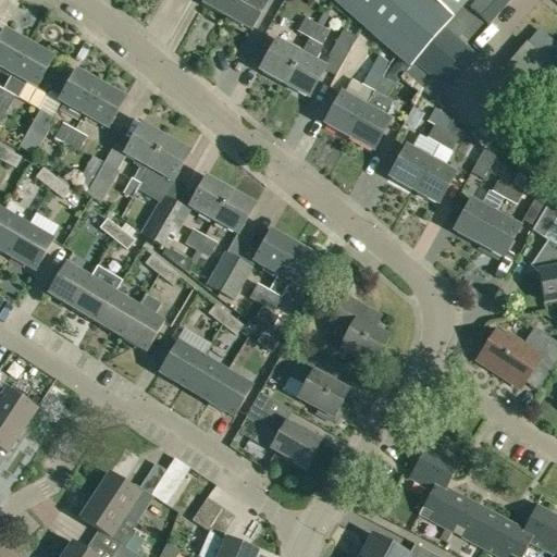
[(225,17),(235,0),(203,0),(201,4),(225,17)]
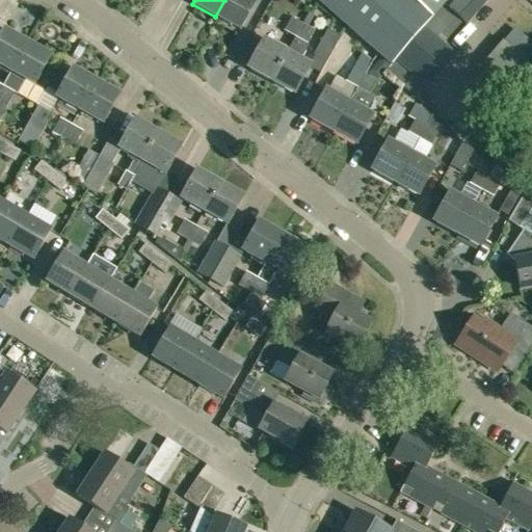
[(250,0),(224,0),(215,17),(239,30),(255,2),(250,0)]
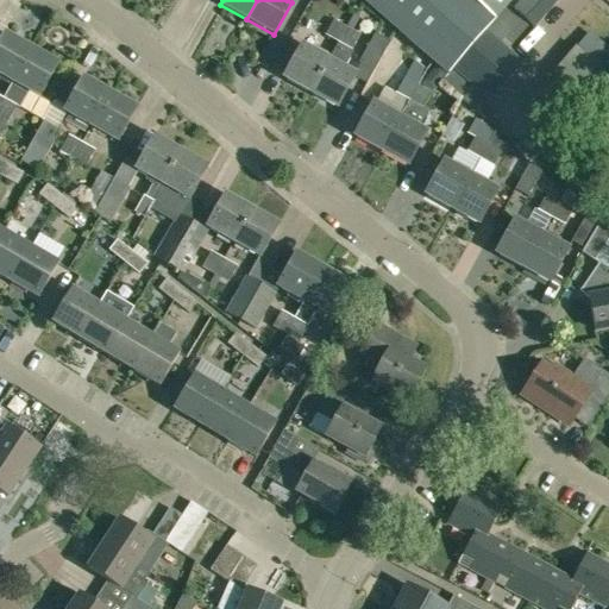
[(364,0),(449,75),(485,32),(513,0),(364,0)]
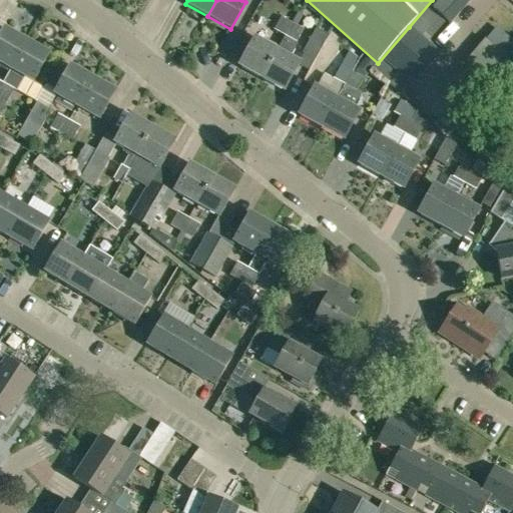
[(456,10),(444,0),(432,0),(409,27),(428,42),(456,10)]
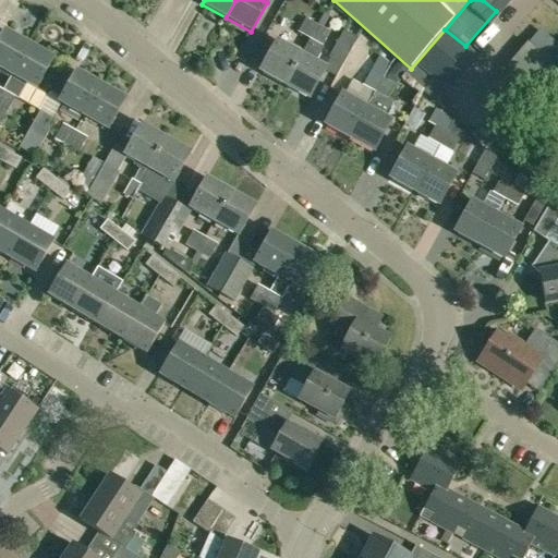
[(505,0),(483,0),(496,11),(505,0)]
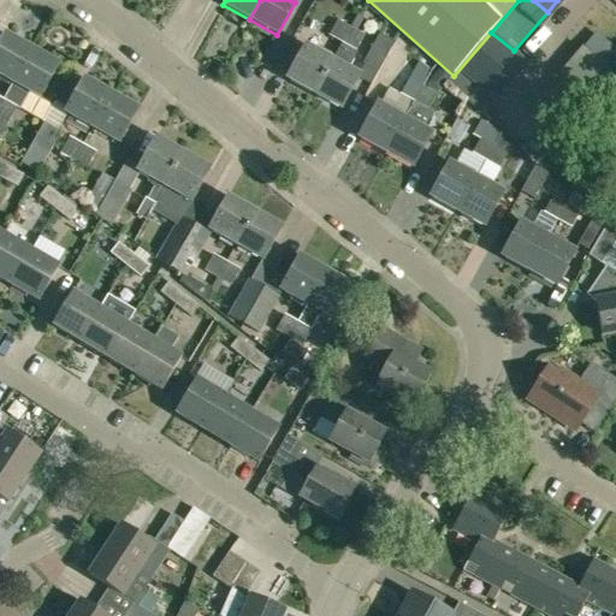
[(329,36),(342,43),(349,29),(336,22),(329,36)]
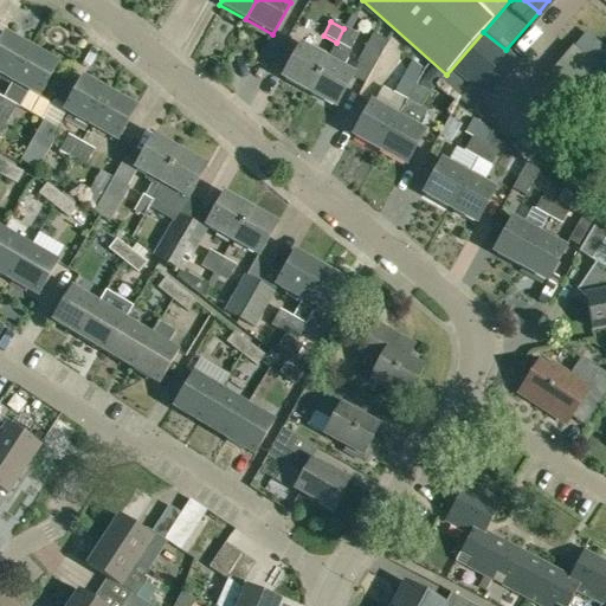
[(327,58),(309,91),(335,107),(354,73),(342,66),(349,56),(346,55),(356,36),(343,28),(336,43),(327,58)]
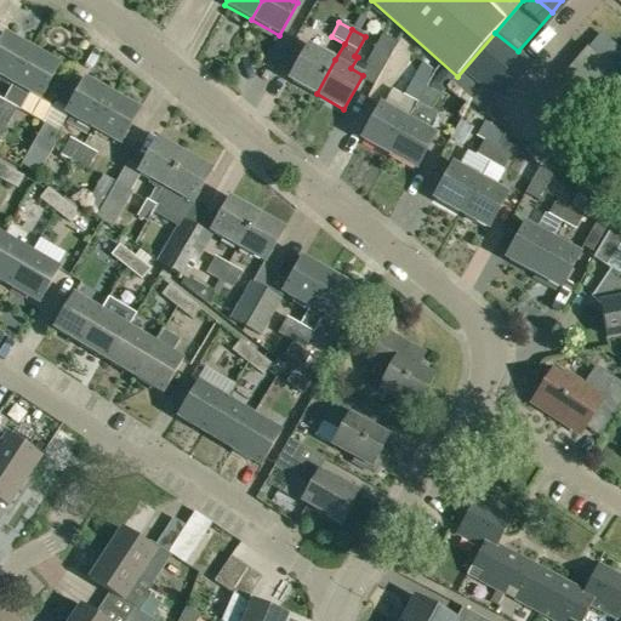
[(380,74),(398,43),(383,33),(365,64),(380,74)]
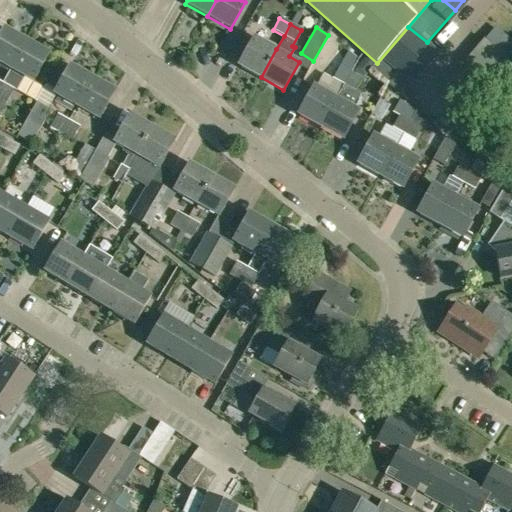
[(427,42),(408,27),(377,63),(370,70),(372,71),(401,96),(438,52),(427,42)]
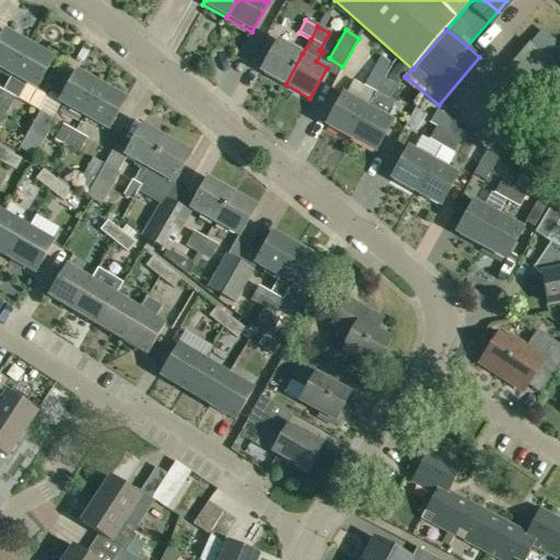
[(0,68),(12,76),(28,45),(4,31),(0,38),(0,68)]
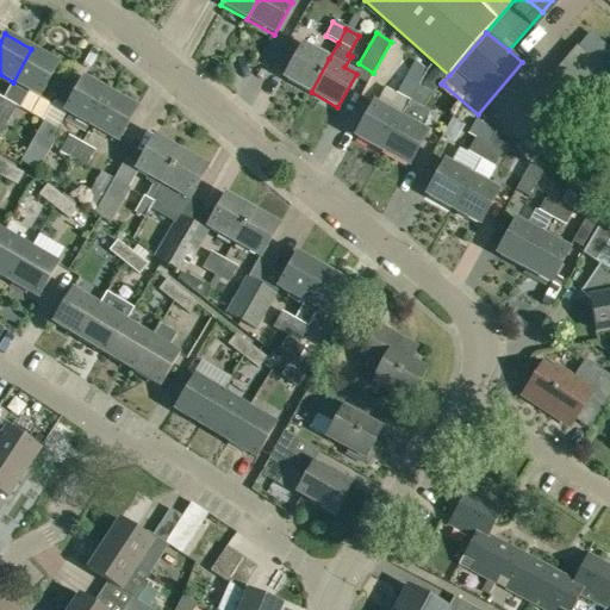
[(311,92),(329,58),(303,44),(285,78),(311,92)]
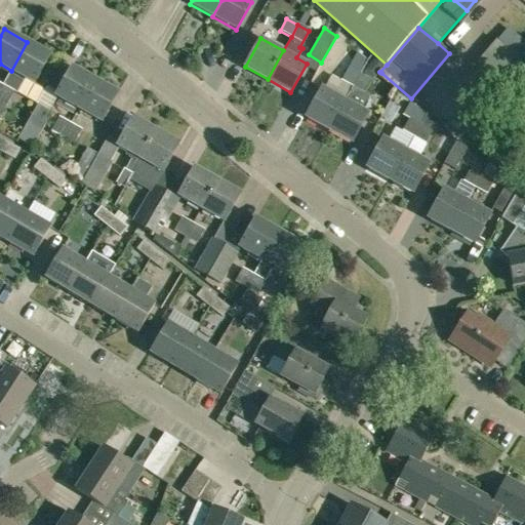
[(16,93),(26,79),(34,83),(50,55),(27,42),(11,71),(2,85),(0,89),(0,114),(1,115),(14,92),(16,93)]
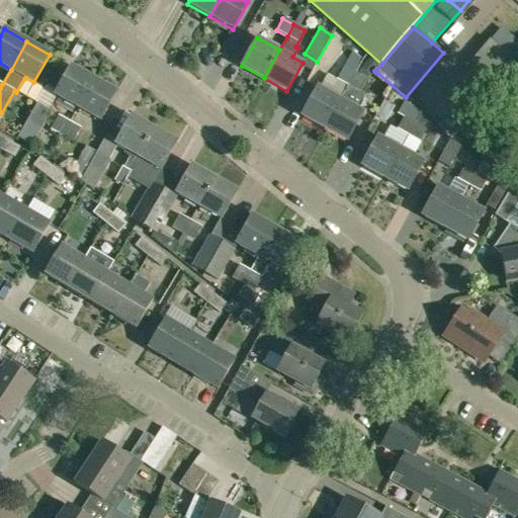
[(328,75),(320,89),(317,87),(301,114),(325,127),(340,100),(347,86),(354,74),(362,60),(352,52),(337,80),(328,75)]
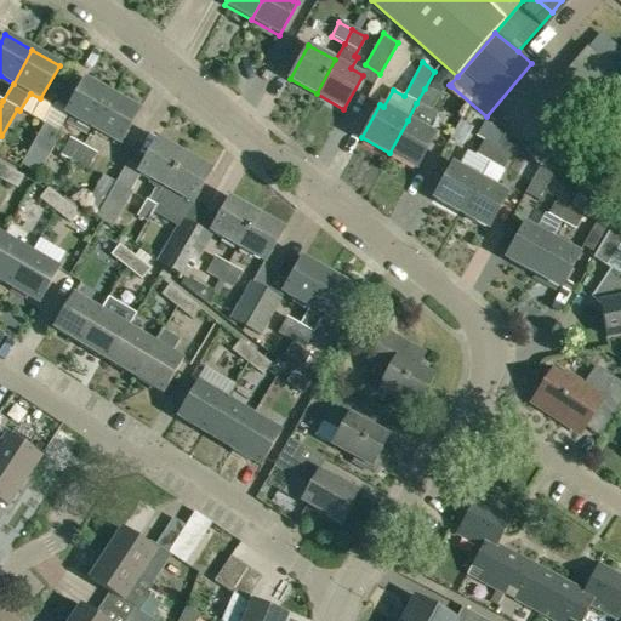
[(92,127),(112,95),(85,79),(66,113),(92,127)]
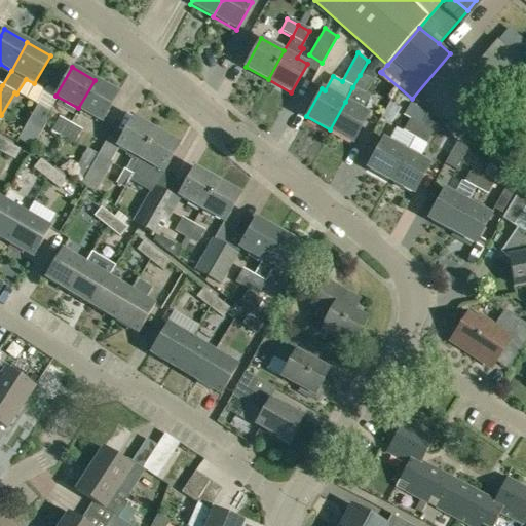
[(360,75),(352,87),(365,95),(372,82),(360,75)]
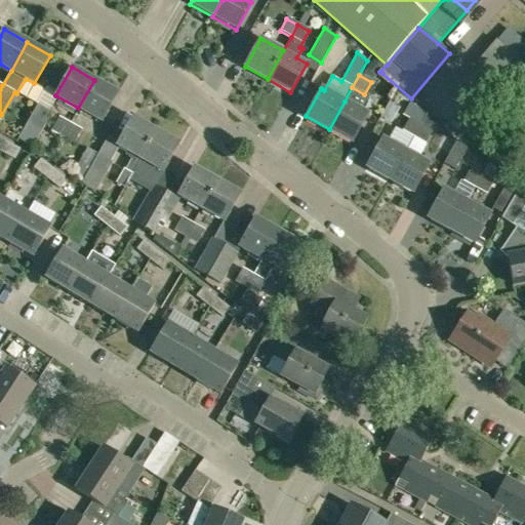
[(117,92),(94,80),(78,108),(102,121),(117,92)]
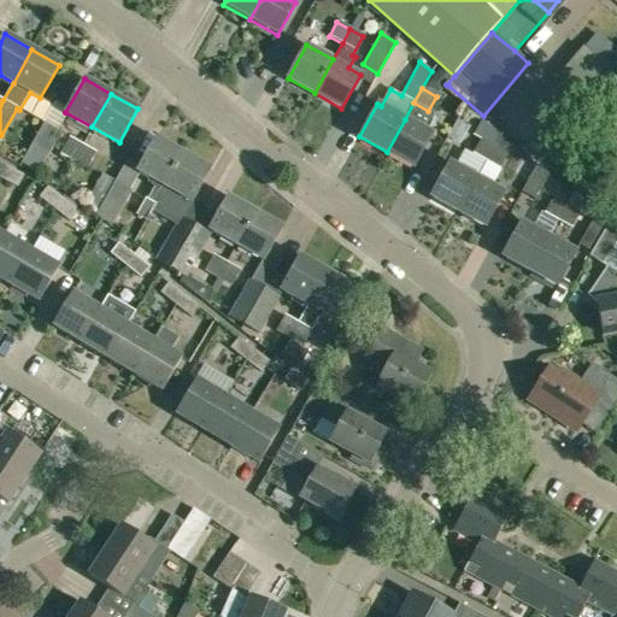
[(405,119),(387,152),(413,168),(433,134),(425,130),(434,113),(413,103),(405,119)]
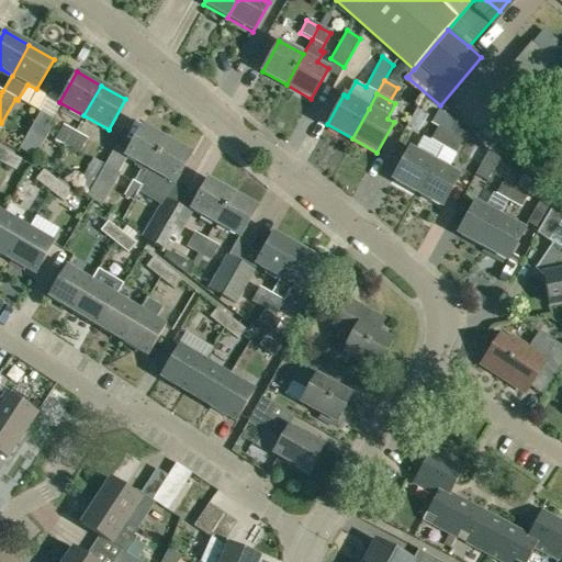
[(456,120),(439,110),(431,124),(438,127),(449,134),(456,120)]
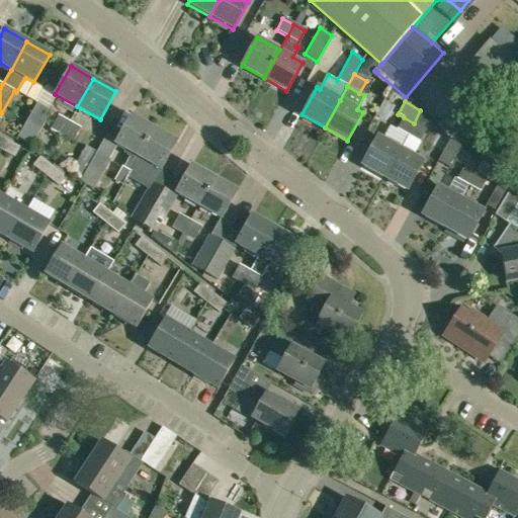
[(31,146),(51,112),(37,104),(18,138),(31,146)]
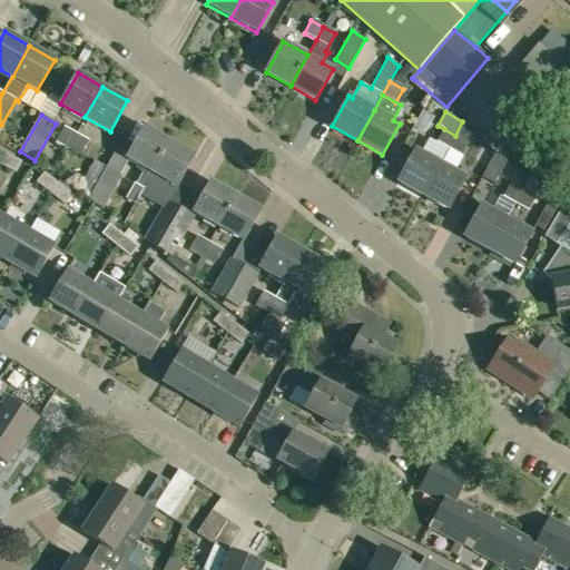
[(56,143),(67,149),(76,134),(65,127),(56,143)]
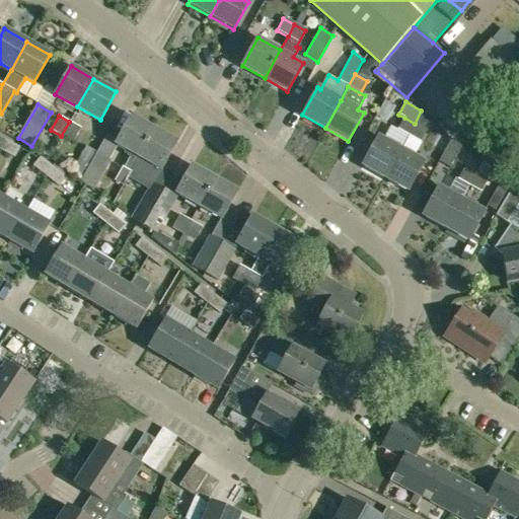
[(124,183),(154,129),(131,116),(116,144),(126,150),(124,154),(130,157),(125,168),(123,167),(114,182),(122,187),(124,183)]
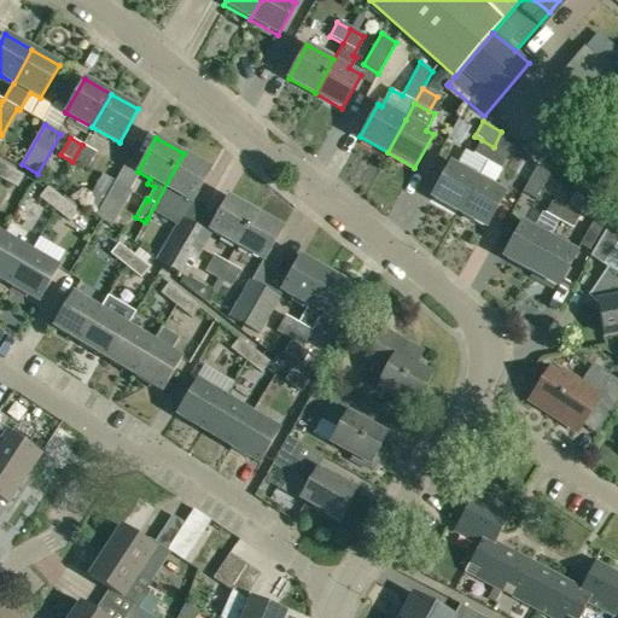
[(473,155),(487,162),(495,149),(494,147),(482,140),(473,155)]
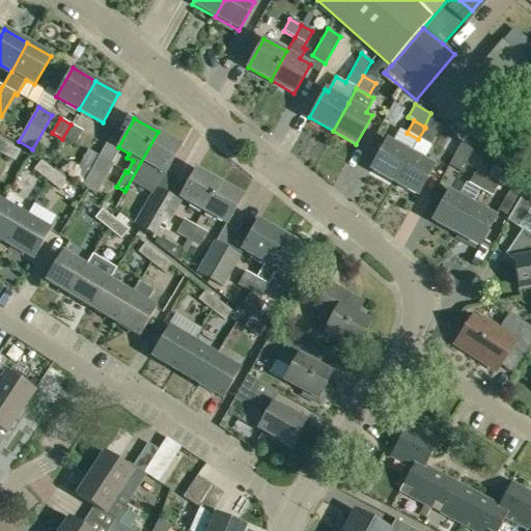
[(83,132),(71,124),(62,139),(75,145),(83,132)]
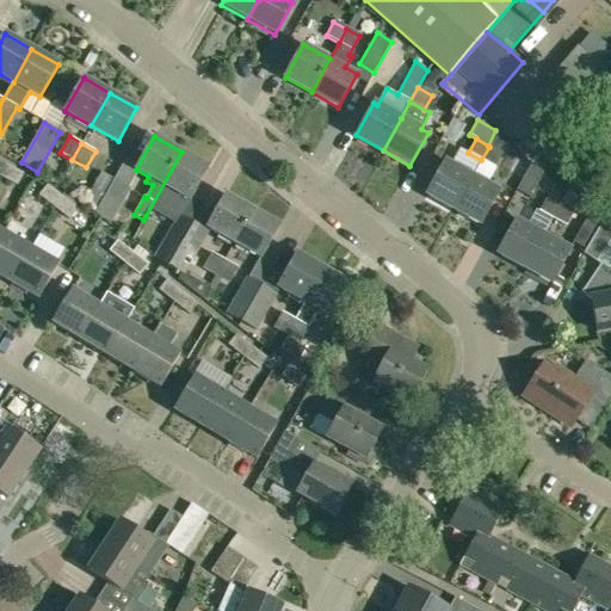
[(489,147),(481,160),(494,168),(504,152),(489,144),(489,147)]
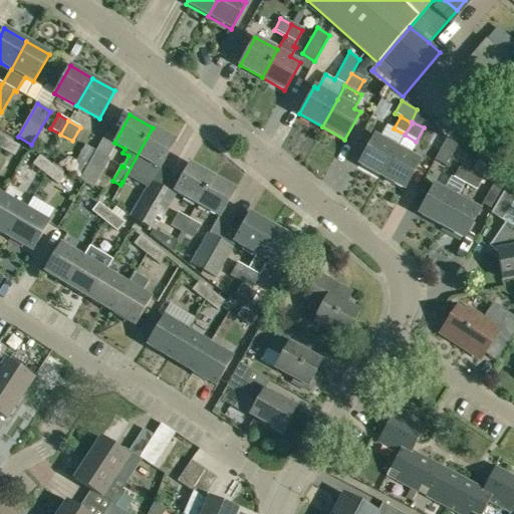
[(132,190),(140,176),(139,175),(147,161),(160,168),(176,141),(153,127),(122,182),(120,185),(132,190)]
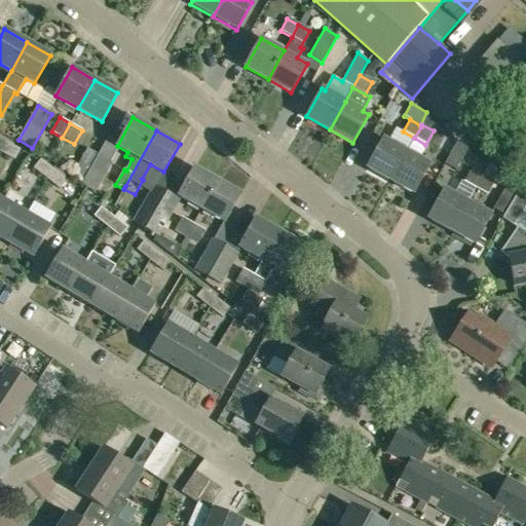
[(390,180),(406,152),(383,140),(368,167),(390,180)]
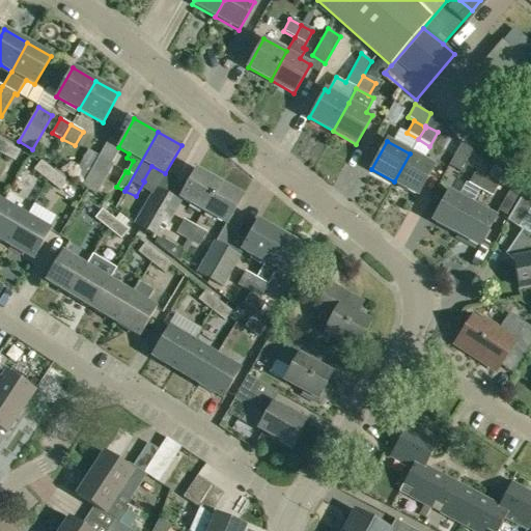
[(20,151),(5,144),(1,151),(0,154),(15,162),(20,151)]
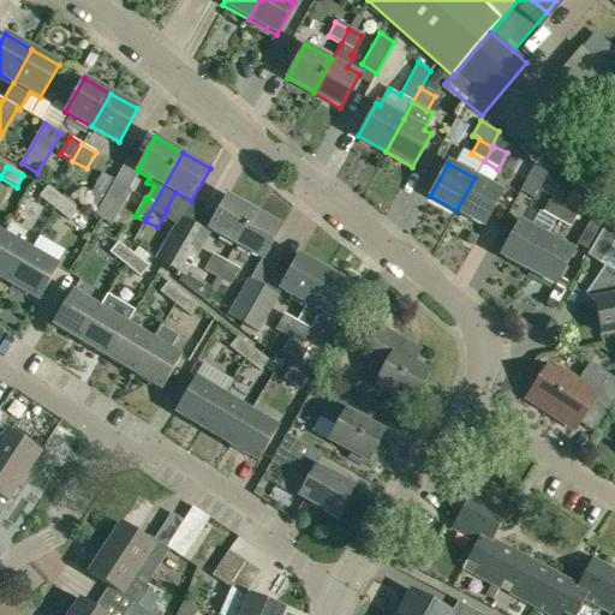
[(532,199),(548,174),(533,167),(519,192),(532,199)]
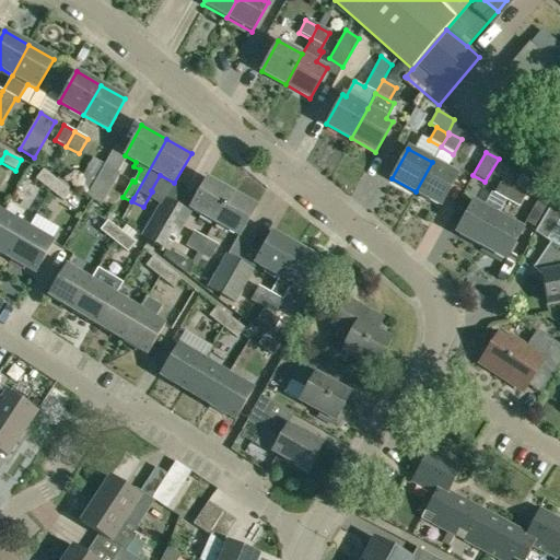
[(432,162),(416,191),(441,206),(457,175),(432,162)]
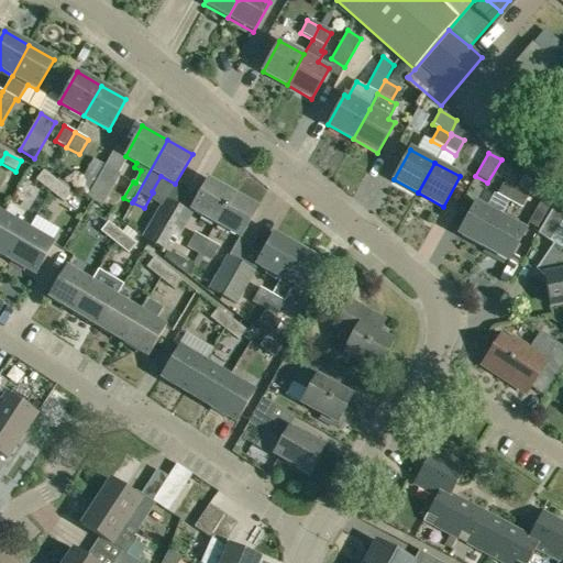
[(90,192),(106,201),(120,175),(106,166),(90,192)]
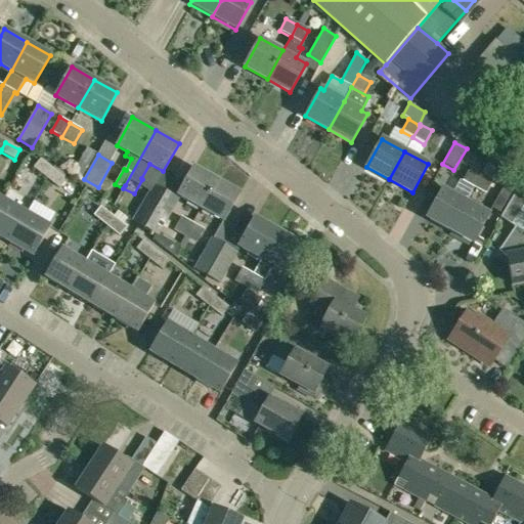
[(53,169),(41,159),(34,168),(46,178),(53,169)]
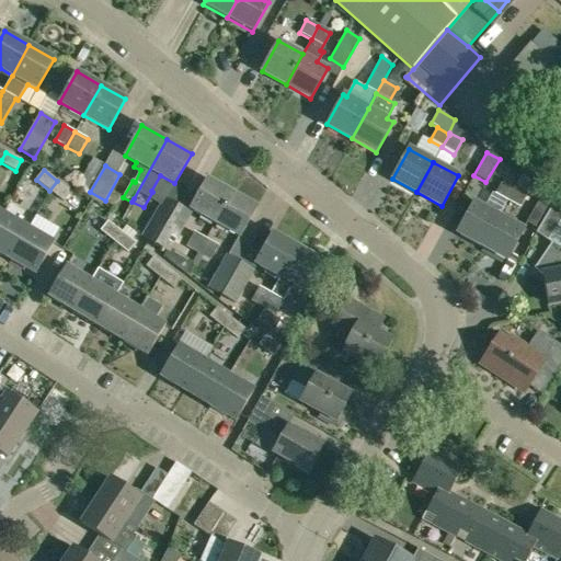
[(215,224),(232,193),(207,179),(190,210),(215,224)]
